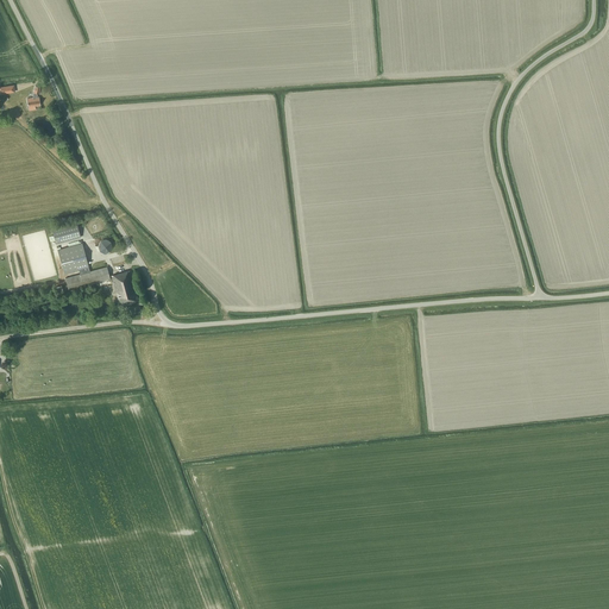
[(0,94),(16,92),(14,85),(0,86),(0,94)]
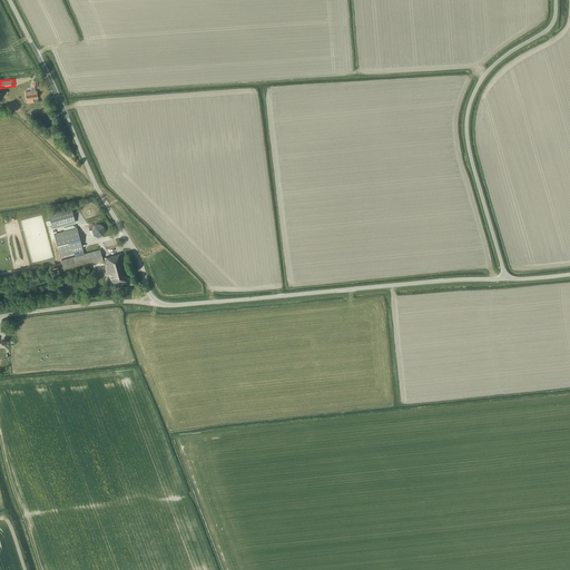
[(30,91),(25,92),(26,99),(32,98),(33,102),(35,102),(33,99),(38,99),(36,90),(35,90),(35,88),(31,87),(30,91)]
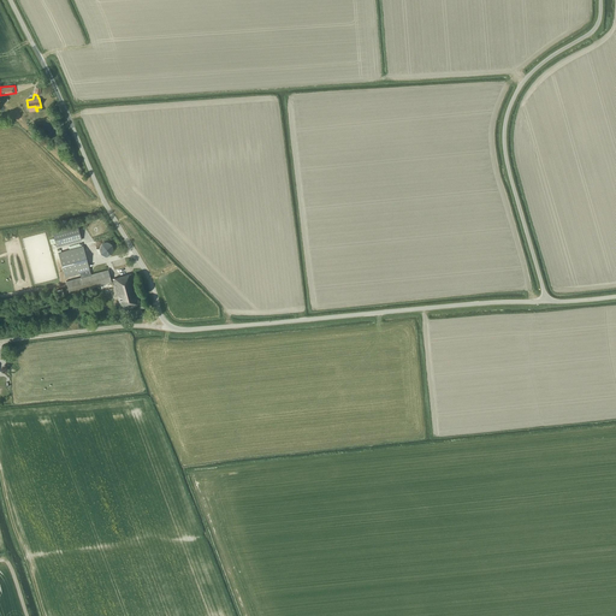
[(57,247),(81,240),(77,224),(52,231),(57,247)]
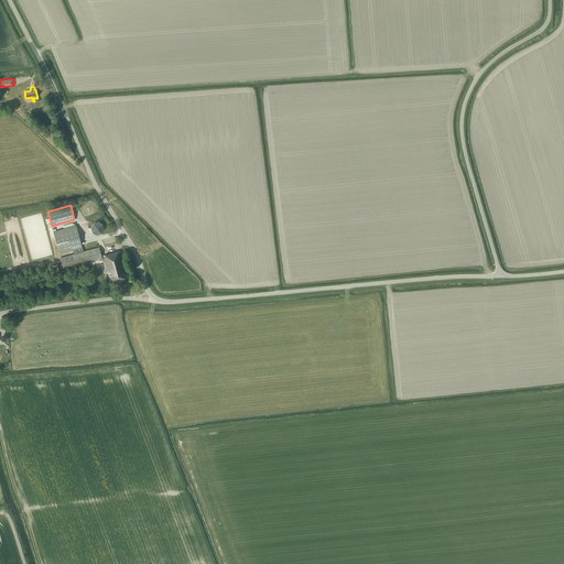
[(102,228),(102,227),(102,226),(102,225),(101,225),(101,224),(100,223),(99,223),(98,221),(97,221),(96,221),(95,223),(94,223),(94,224),(93,224),(93,225),(91,225),(91,226),(91,227),(91,228),(91,229),(91,230),(93,231),(93,232),(94,232),(95,234),(96,234),(97,234),(98,234),(99,234),(99,232),(100,232),(101,231),(102,230),(102,229),(102,228)]
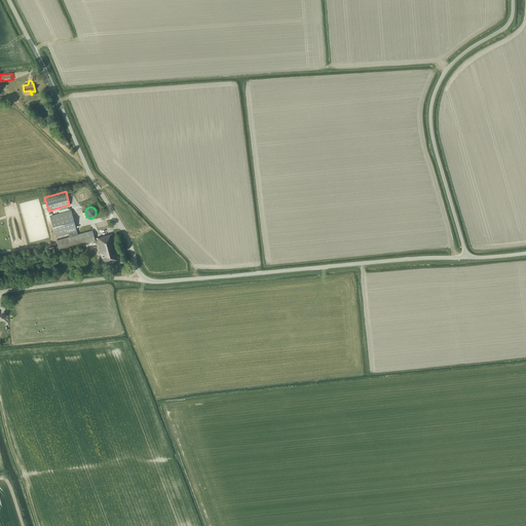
[(71,210),(49,216),(55,236),(68,233),(69,236),(57,240),(59,251),(85,243),(86,248),(88,248),(88,247),(87,246),(92,243),(92,246),(97,245),(96,240),(97,240),(97,238),(95,238),(92,230),(77,234),(71,210)]
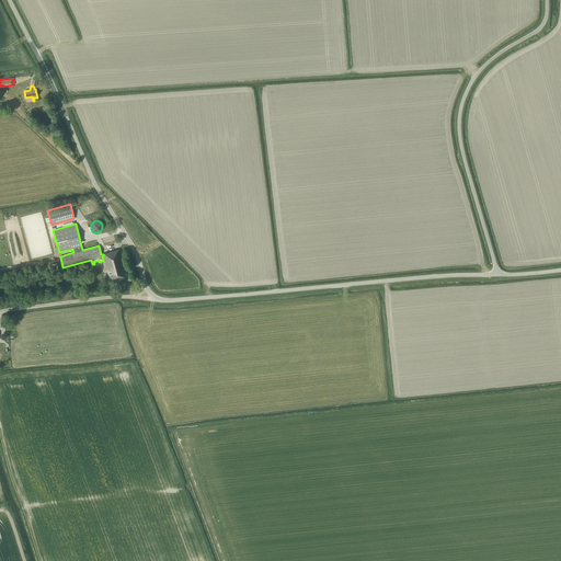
[(119,250),(102,254),(103,254),(103,256),(106,267),(110,281),(126,276),(125,271),(124,272),(124,270),(124,268),(124,267),(119,250)]
